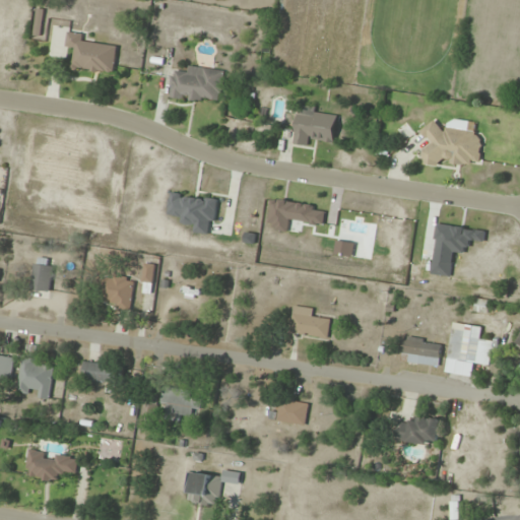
[(115,74),(118,47),(86,44),(87,34),(68,31),(67,48),(75,49),(73,69),(115,74)]
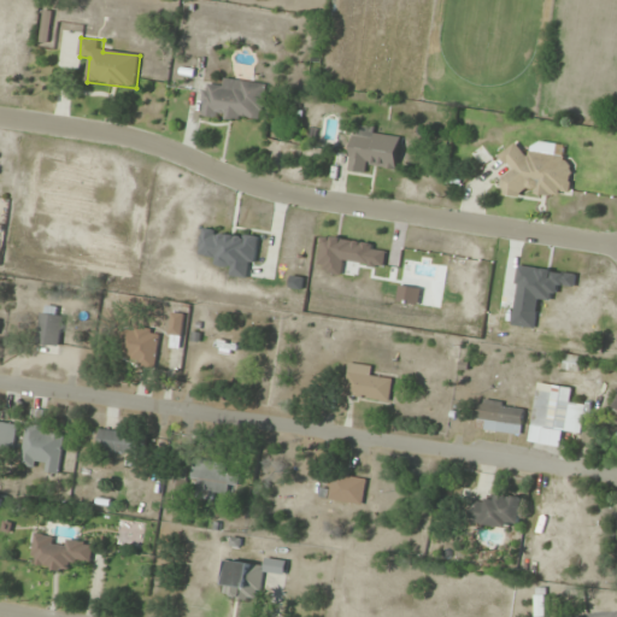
[(217,89),(204,88),(201,116),(264,123),(268,83),(218,78),(217,89)]
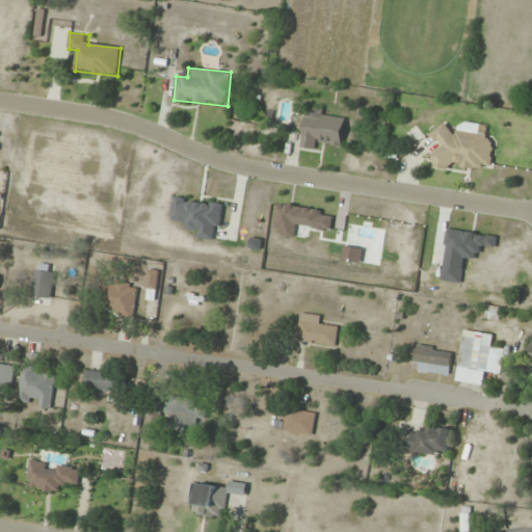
[(301,147),(321,150),(322,140),(343,143),(347,113),(307,108),(301,147)]
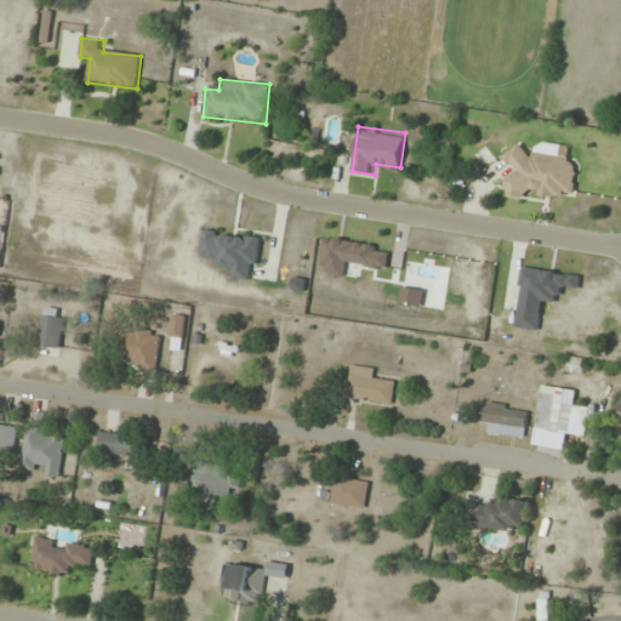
[(579,159),(534,153),(534,151),(510,148),(507,166),(510,166),(506,197),(525,199),(527,192),(574,198),(579,159)]
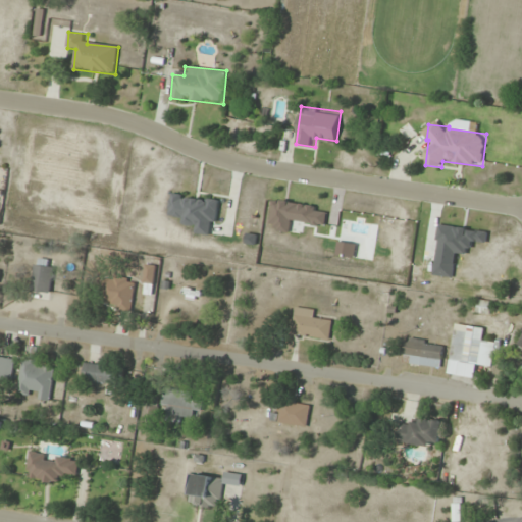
[(219,199),(171,193),(168,218),(197,222),(195,233),(214,237),(219,199)]
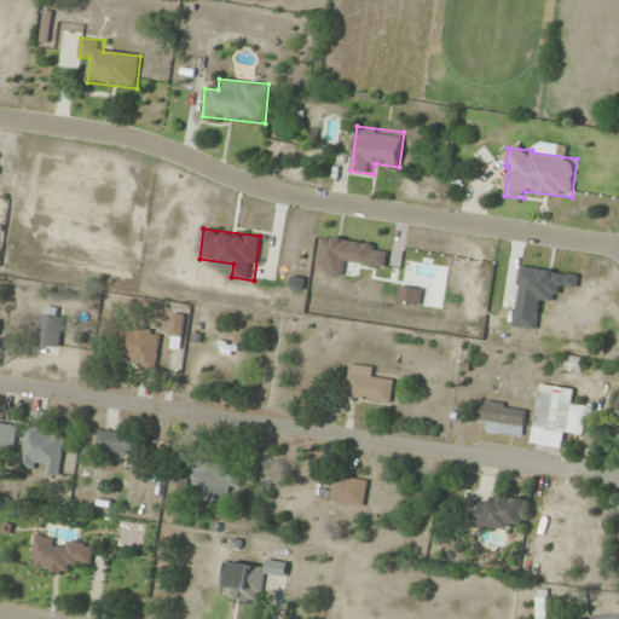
[(64,308),(42,307),(39,354),(61,356),(64,308)]
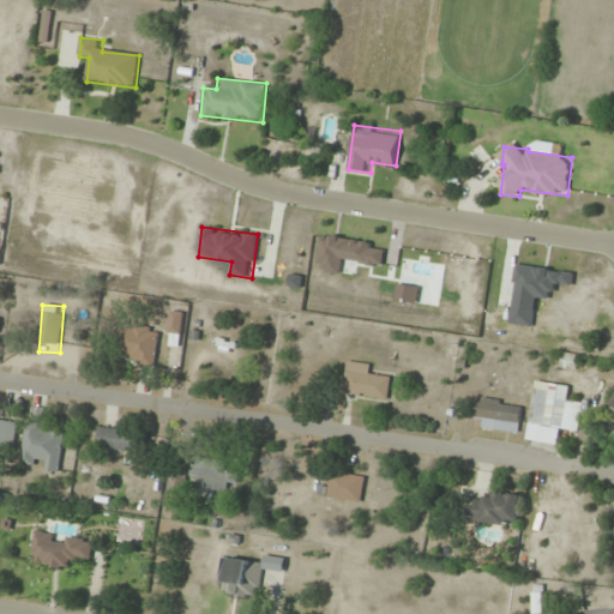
[(184,312),(170,312),(169,333),(182,335),(184,312)]
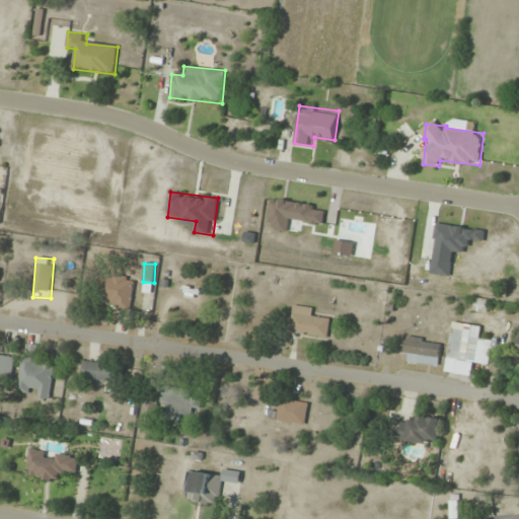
[(113,307),(132,309),(134,280),(107,277),(105,298),(114,299),(113,307)]
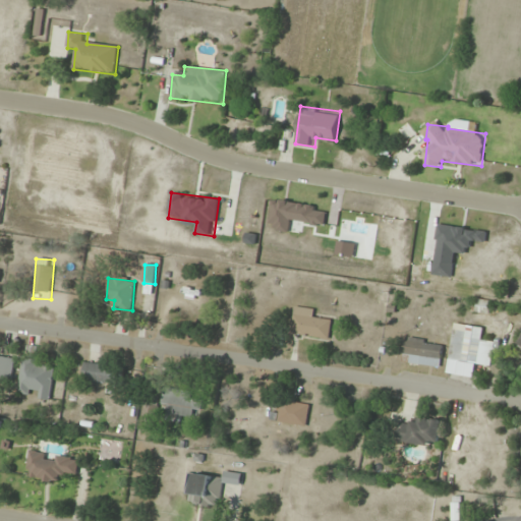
[(489,314),(491,302),(475,298),(473,310),(489,314)]
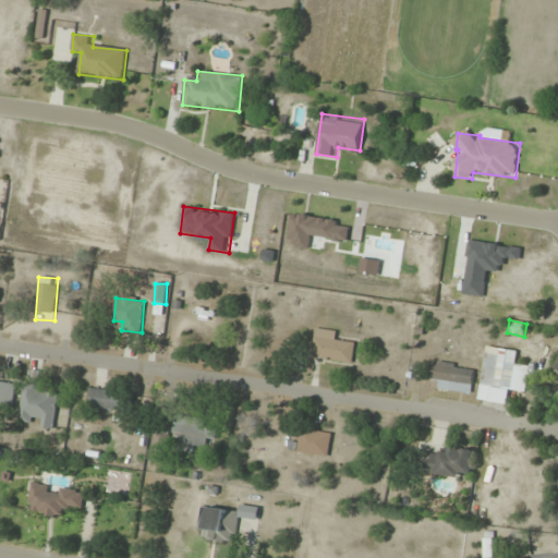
[(337,331),(316,329),(313,358),(352,363),(355,343),(336,341),(337,331)]
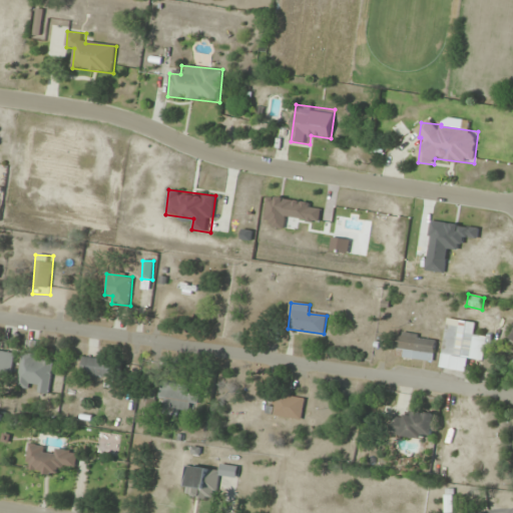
[(476,323),(448,318),(440,368),(468,372),(470,359),(485,362),(489,337),(474,335),(476,323)]
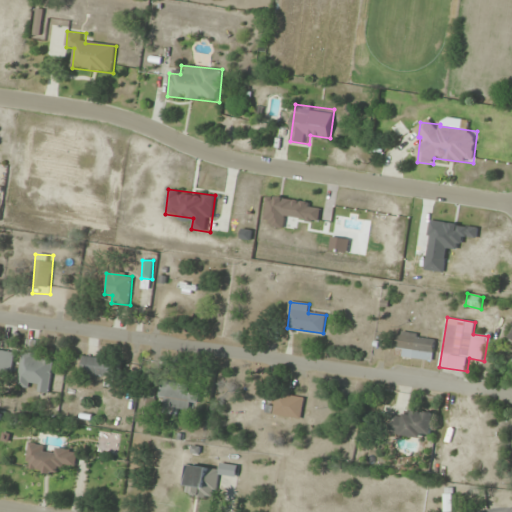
[(395,356),(432,361),(436,337),(399,332),(395,356)]
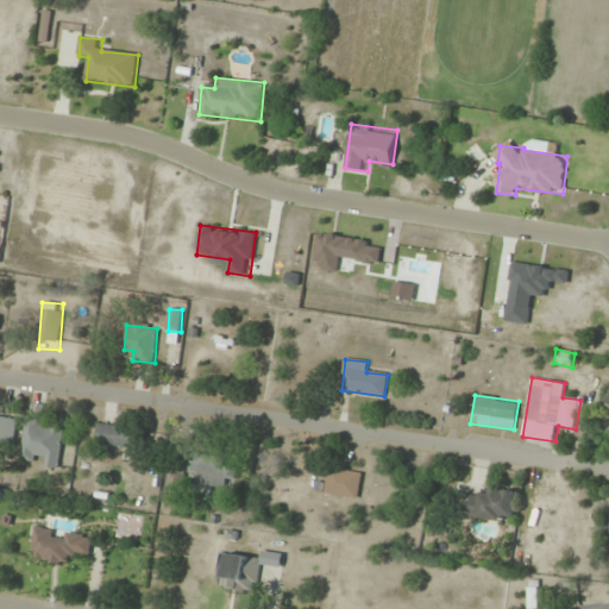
[(19,420),(0,415),(0,452),(1,447),(13,450),(19,420)]
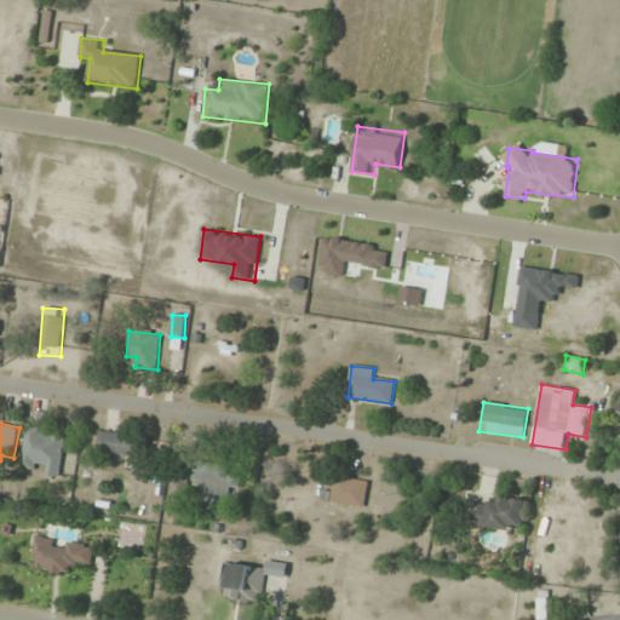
[(22,470),(36,471),(38,464),(49,465),(47,476),(61,477),(65,434),(27,429),(22,470)]
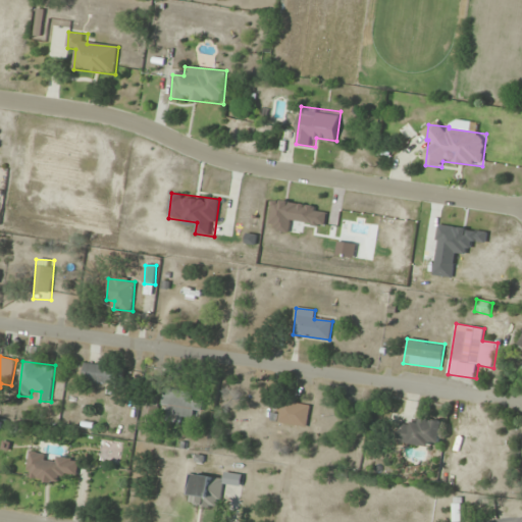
[(84,384),(117,382),(116,364),(83,366),(84,384)]
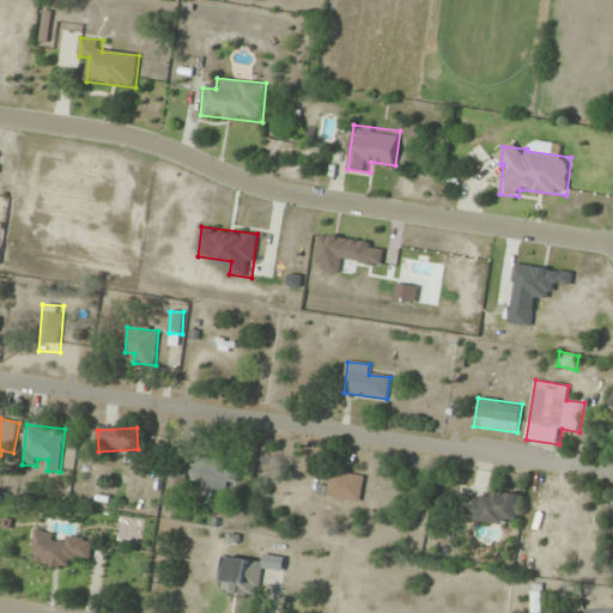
[(200,479),(198,492),(226,497),(229,483),(237,484),(240,471),(228,469),(229,461),(194,455),(190,478),(200,479)]
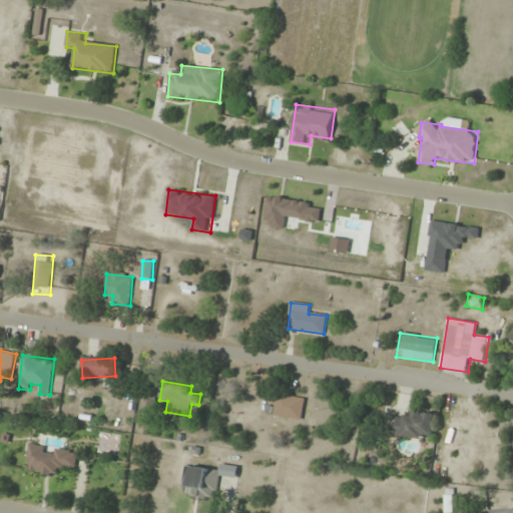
[(269,405),(268,415),(302,419),(305,398),(278,395),(277,406),(269,405)]
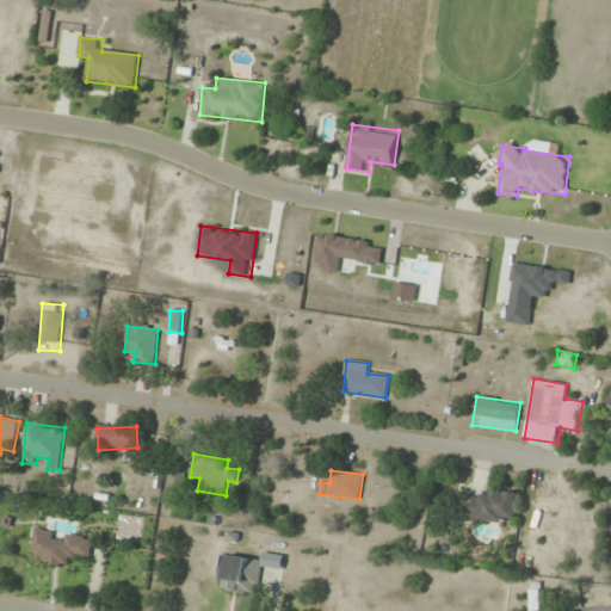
[(467,518),(516,523),(518,495),(469,491),(467,518)]
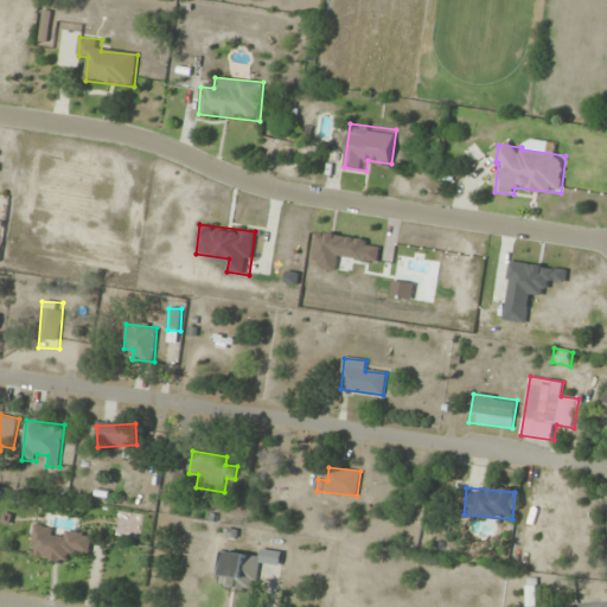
[(30,555),(68,563),(70,551),(89,556),(94,537),(37,524),(30,555)]
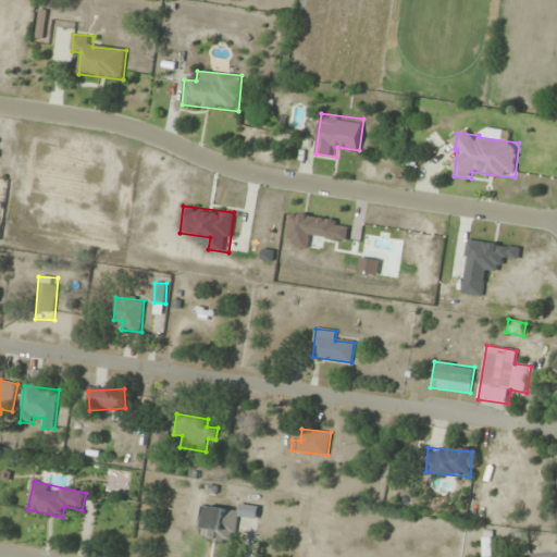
[(203,527),(202,537),(234,542),(238,510),(202,506),(199,527),(203,527)]
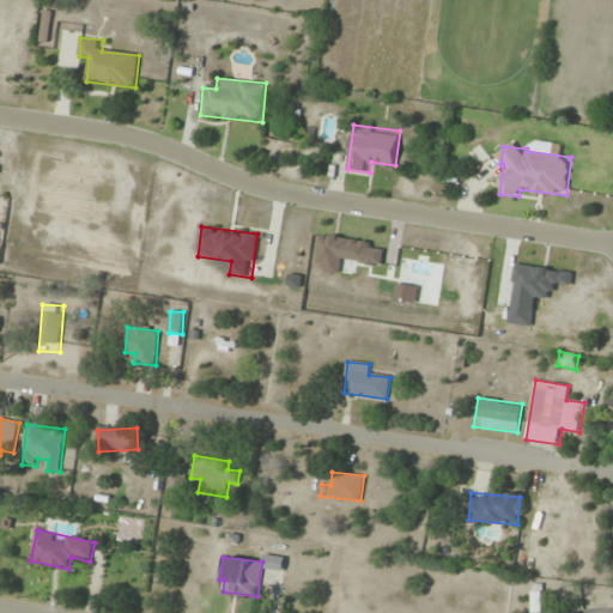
[(544,612),(544,584),(533,584),(532,612),(544,612)]
